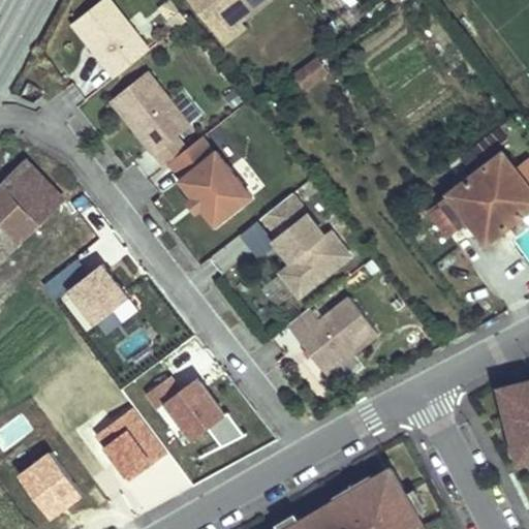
[(112,0),(102,0),(73,24),(116,76),(151,50),(112,0)]
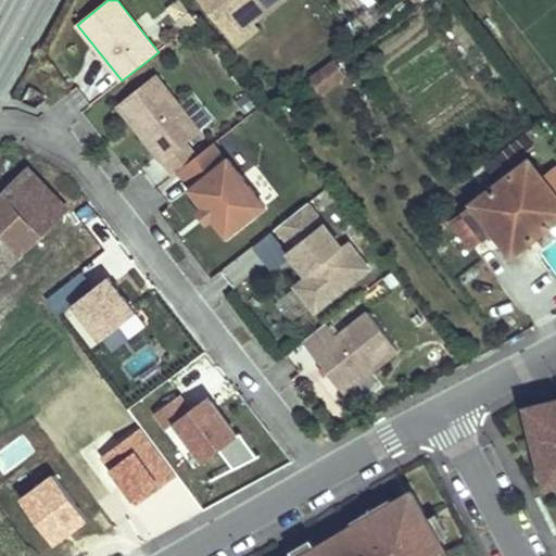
[(179,0),(171,7),(180,19),(190,11),(181,0),(179,0)]
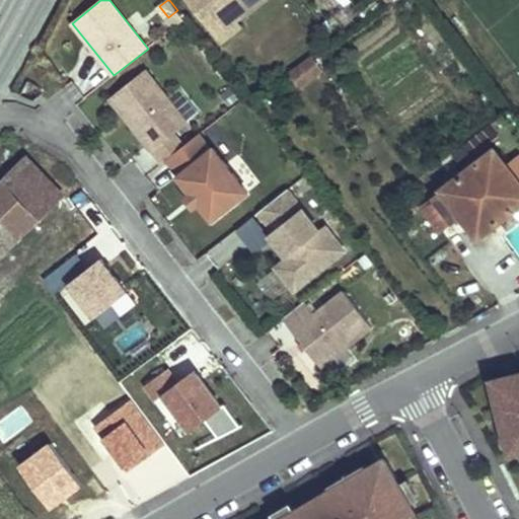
[(238,21),(265,0),(195,0),(219,29),(235,16),(238,21)]
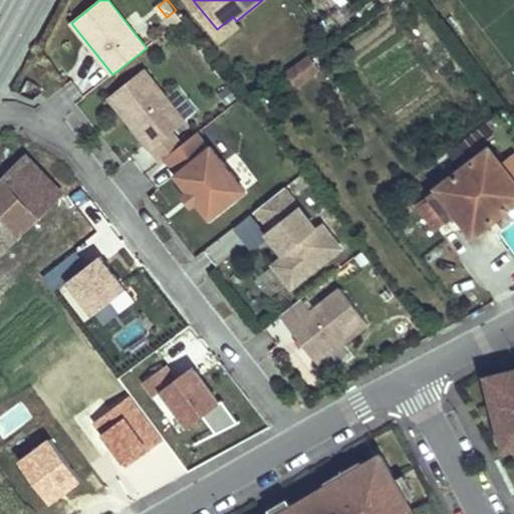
[(327,0),(305,0),(311,10),(328,1),(327,0)]
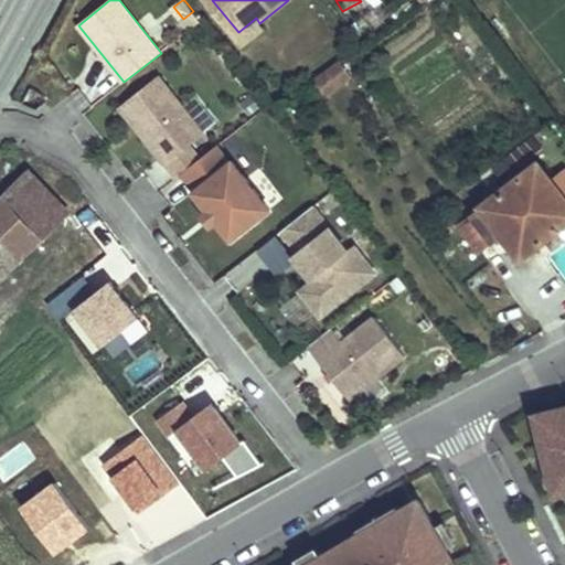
[(201,21),(193,11),(183,19),(191,29),(201,21)]
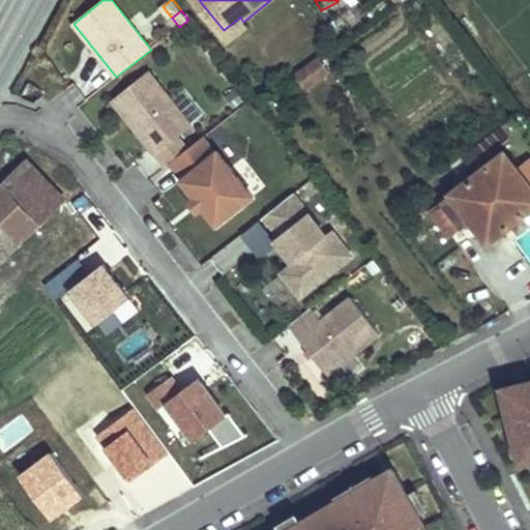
[(240,17),(224,30),(233,42),(249,29),(243,22),(240,17)]
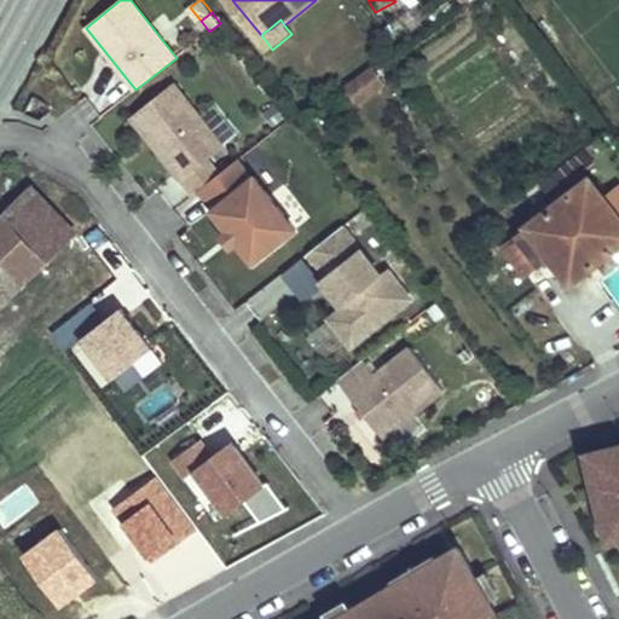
[(381,81),(370,68),(342,90),(352,103),(381,81)]
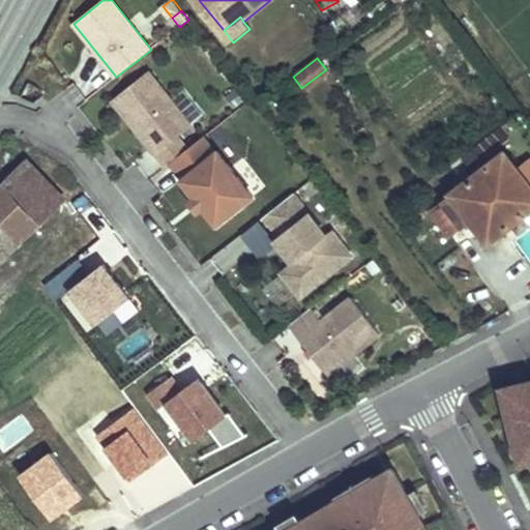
[(149,71),(112,100),(155,154),(156,153),(177,137),(192,125),(149,71)]
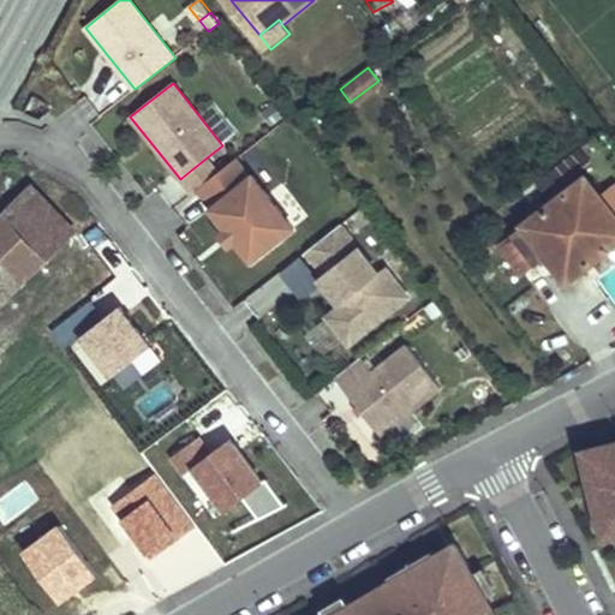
[(268,115),(274,124),(282,117),(276,108),(268,115)]
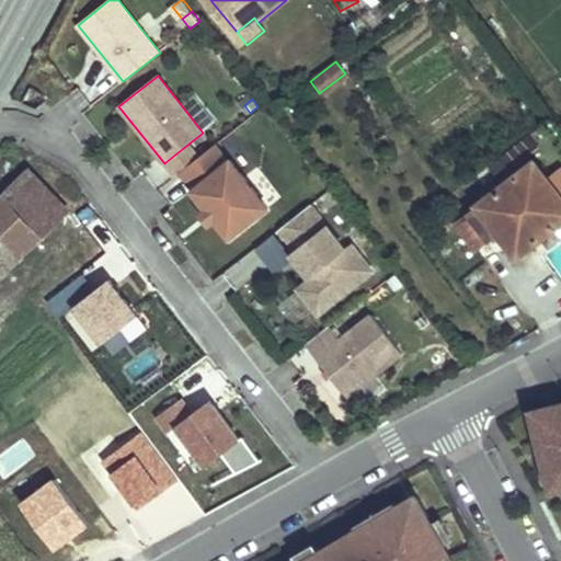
[(176,175),(181,172),(198,158),(187,145),(165,162),(176,175)]
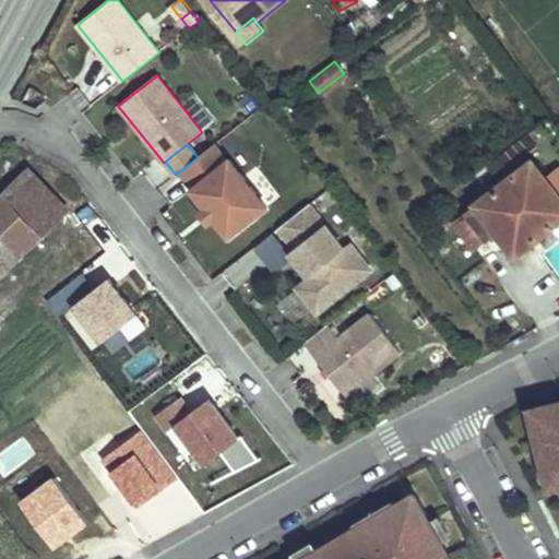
[(228,237),(269,206),(230,159),(228,162),(215,144),(198,157),(180,171),(193,188),(191,190),(205,207),(206,210),(211,206),(217,214),(213,217),(214,219),(228,237)]
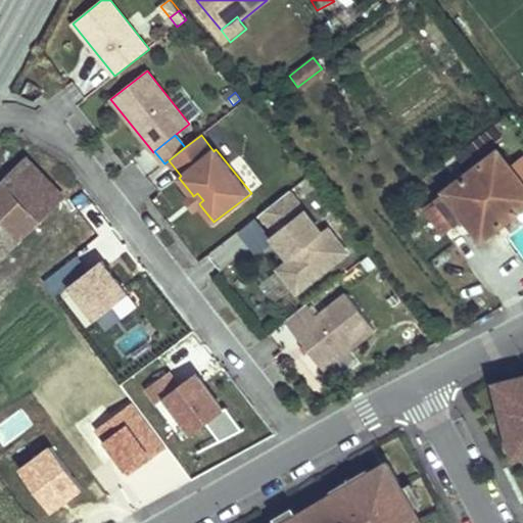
[(522,183),(500,153),(426,210),(446,237),(467,221),(484,241),(522,210),(522,183)]
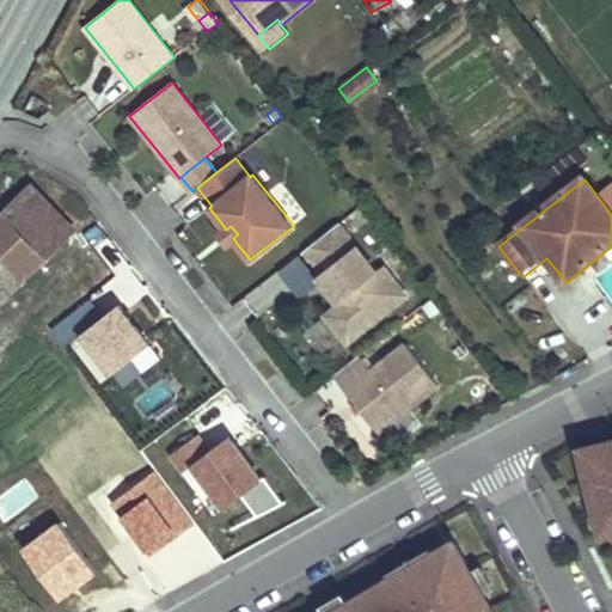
[(30,185),(0,215),(0,301),(73,231),(30,185)]
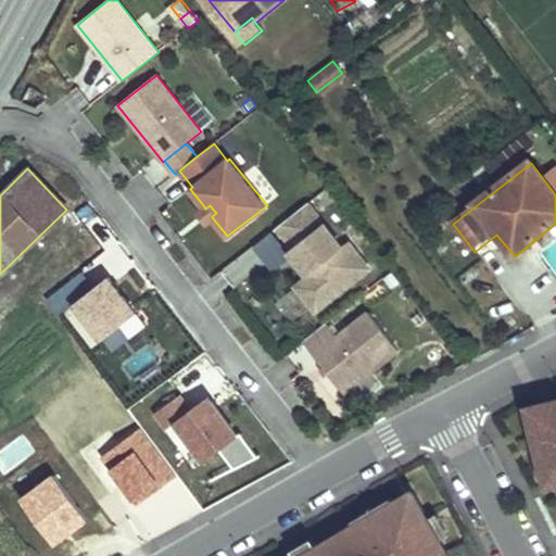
[(369,268),(352,245),(345,250),(308,203),(278,227),(293,247),(289,251),(308,277),(328,301),(369,268)]
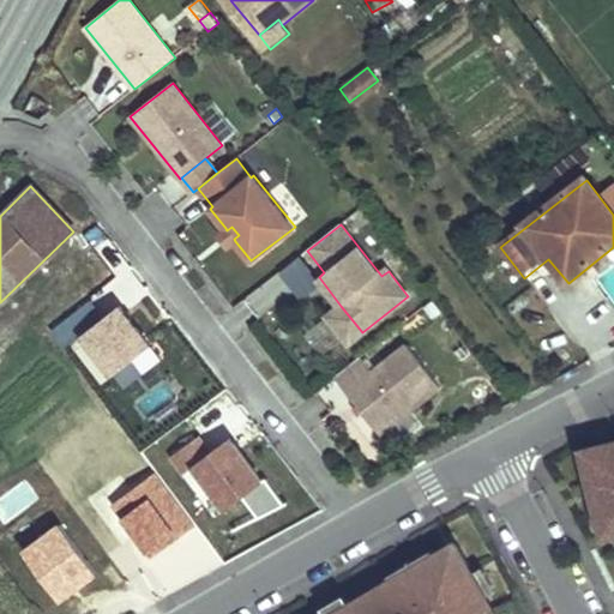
[(220,233),(229,246),(235,241),(234,239),(239,235),(232,227),(227,230),(226,228),(220,233)]
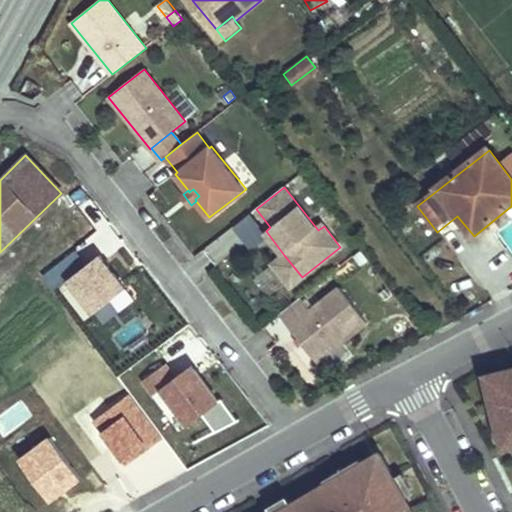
[(232,227),(249,251),(267,239),(250,215),(232,227)]
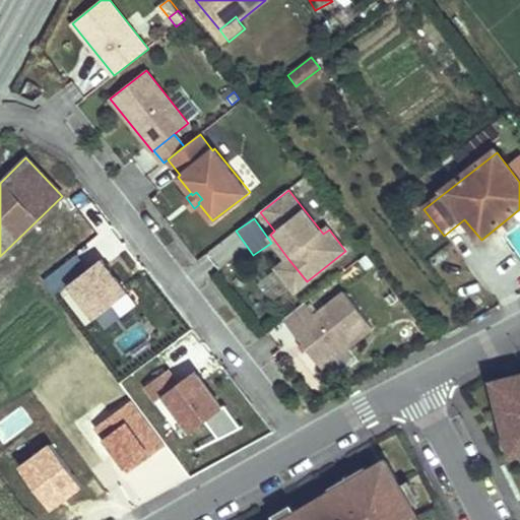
[(374,264),(367,255),(360,261),(367,269),(374,264)]
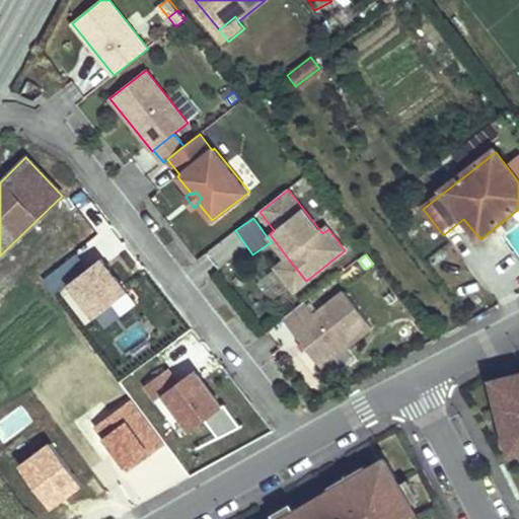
[(66,286),(95,320),(131,291),(102,256),(66,286)]
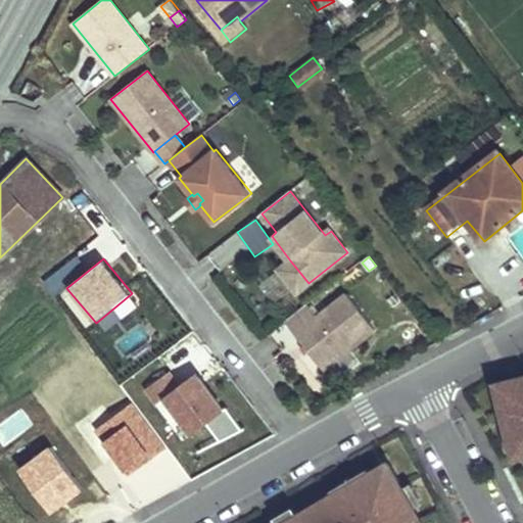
[(297,292),(308,283),(290,260),(279,270),(297,292)]
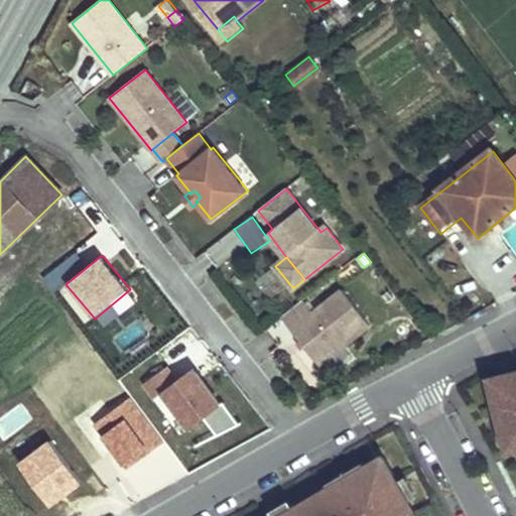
[(50,290),(63,312),(79,303),(66,281),(50,290)]
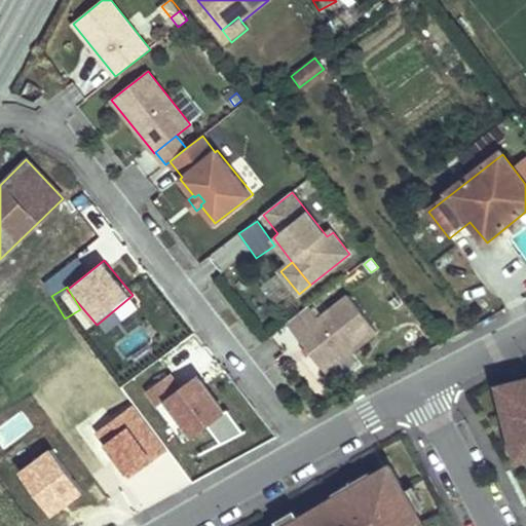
[(348,295),(320,318),(309,306),(287,323),(326,373),(377,332),(348,295)]
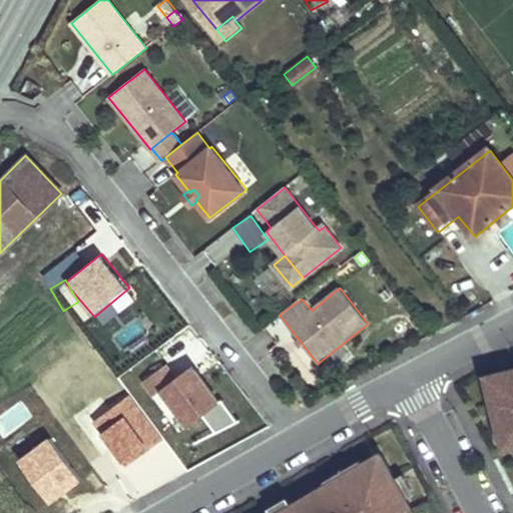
[(121,349),(146,332),(138,320),(113,337),(121,349)]
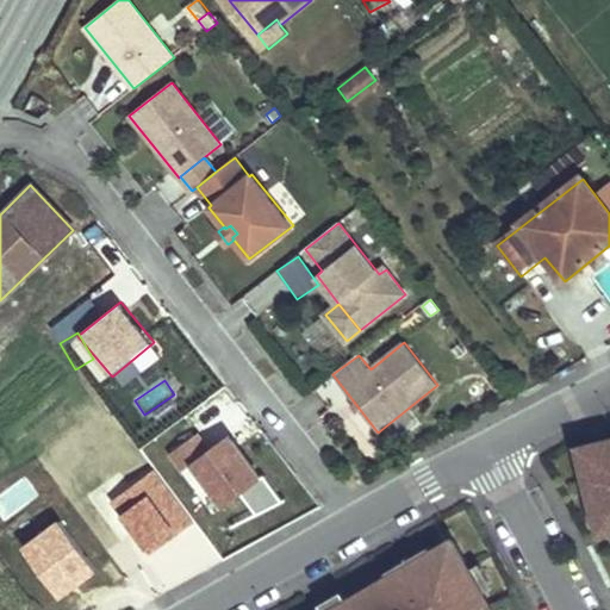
[(182,468),(209,450),(198,435),(172,452),(182,468)]
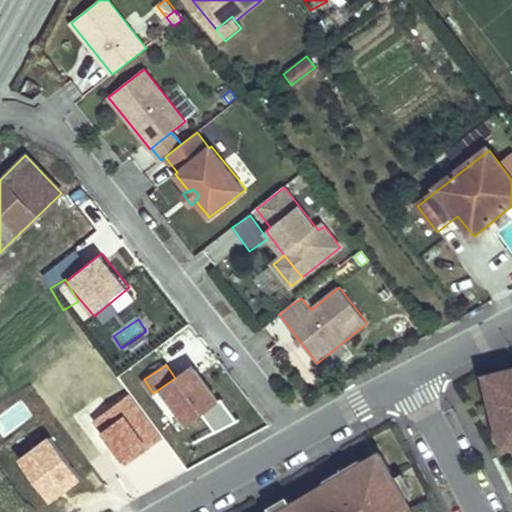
[(511,367),(497,371),(501,386),(505,403),(495,405),(503,435),(511,433),(511,367)]
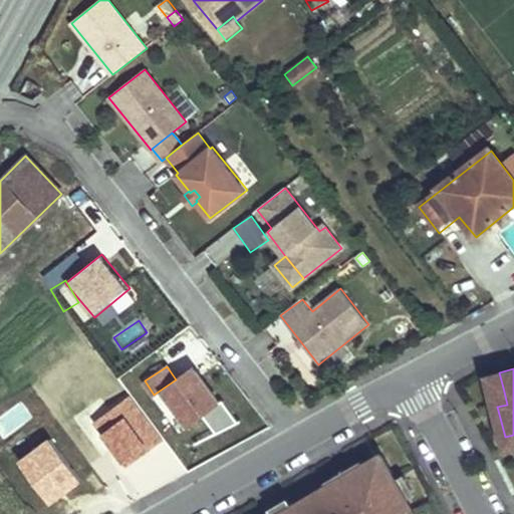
[(213,436),(232,427),(205,370),(157,394),(174,432),(204,418),(213,436)]
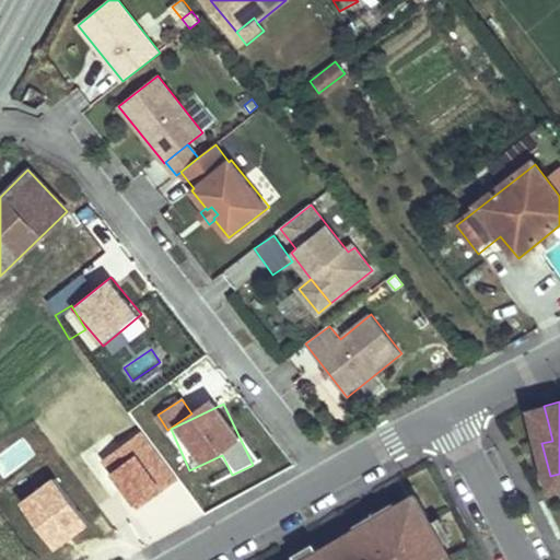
[(548,422),(544,406),(533,409),(537,426),(548,422)]
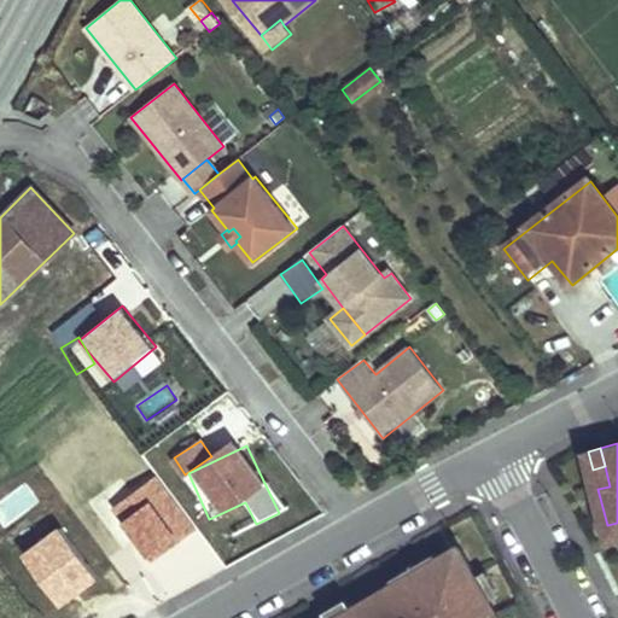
[(617,535),(617,523),(607,525),(610,537),(617,535)]
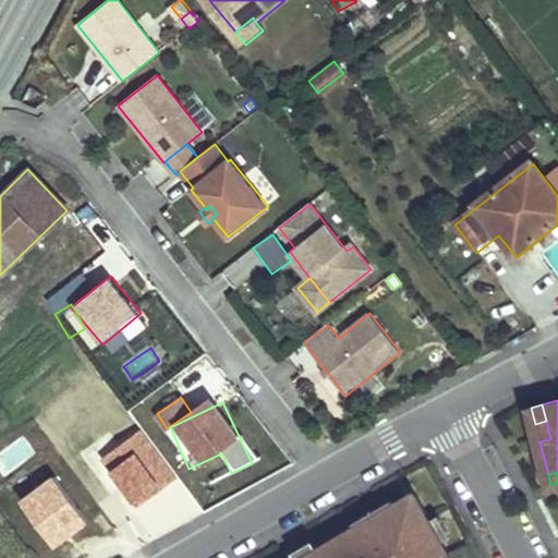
[(450,557),(449,554),(441,542),(429,520),(413,494),(397,504),(393,506),(396,510),(359,532),(356,528),(319,548),(303,557),(450,557)]
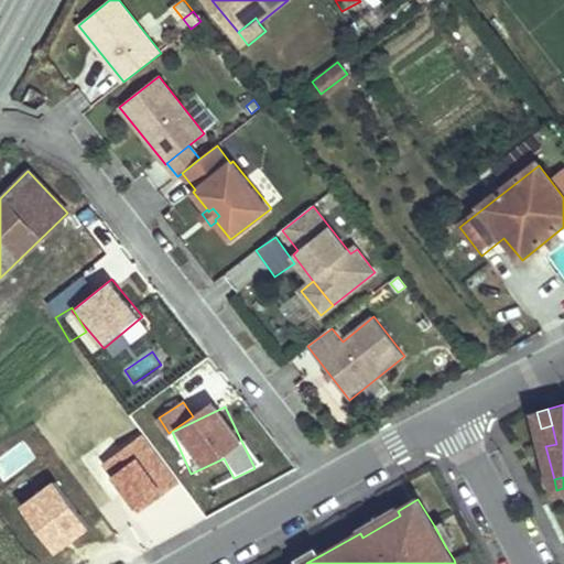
[(362,538),(400,516),(398,511),(401,509),(399,503),(357,528),(360,533),(362,538)]
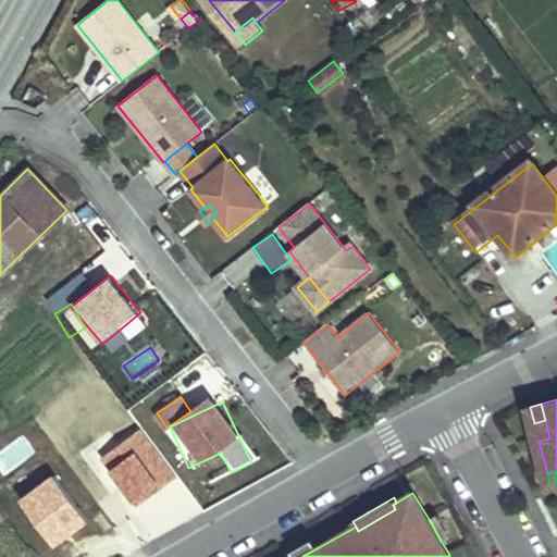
[(450,535),(437,514),(429,519),(441,541),(450,535)]
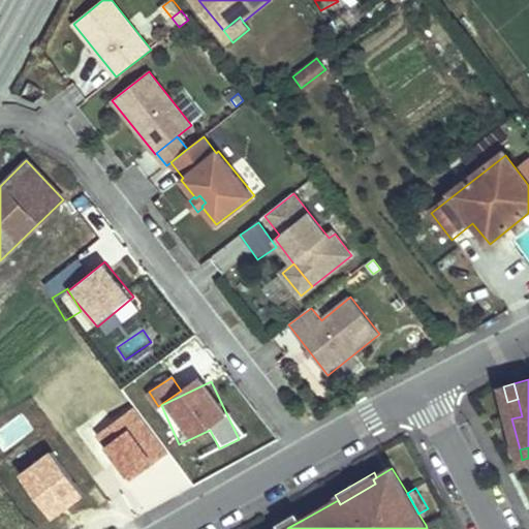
[(281,528),(287,528),(303,520),(298,511),(278,523),(281,528)]
